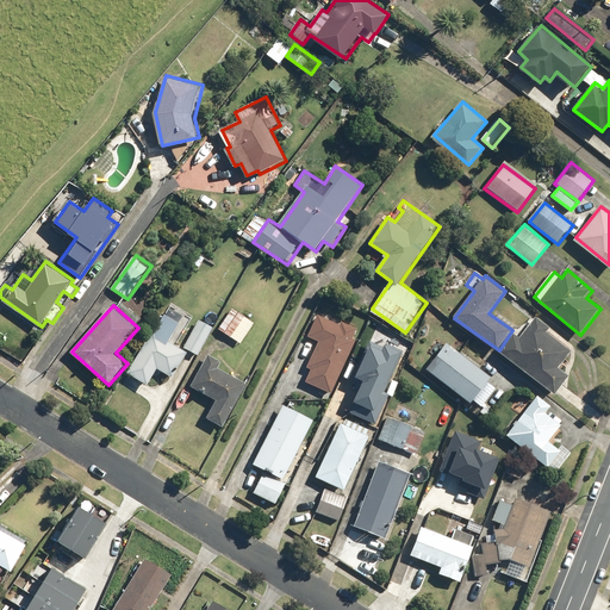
[(235,307),(219,328),(242,343),(256,323),(235,307)]
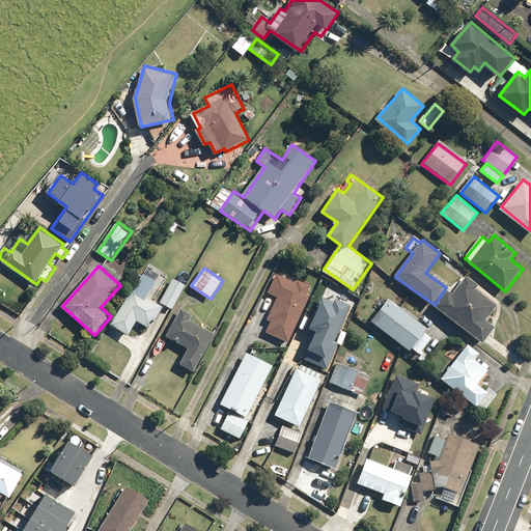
[(142,272),(112,324),(130,334),(138,320),(151,329),(164,306),(148,297),(158,280),(142,272)]
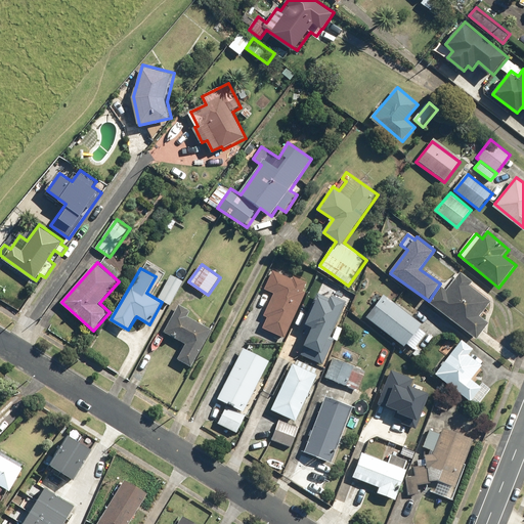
[(294,278),(274,269),(265,290),(274,294),(264,316),(268,318),(263,328),(286,339),(306,294),(303,293),(308,281),(295,275),(294,278)]
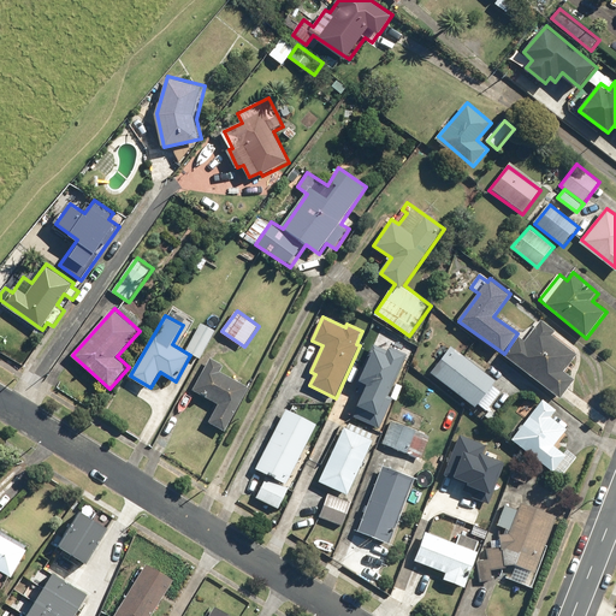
[(542,319),(527,341),(517,333),(504,354),(563,396),(576,377),(567,369),(579,353),(554,335),(557,330),(542,319)]
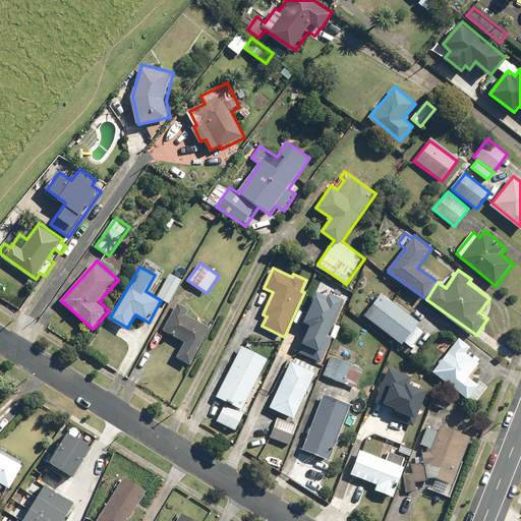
[(183,279),(171,273),(159,297),(171,303),(183,279)]
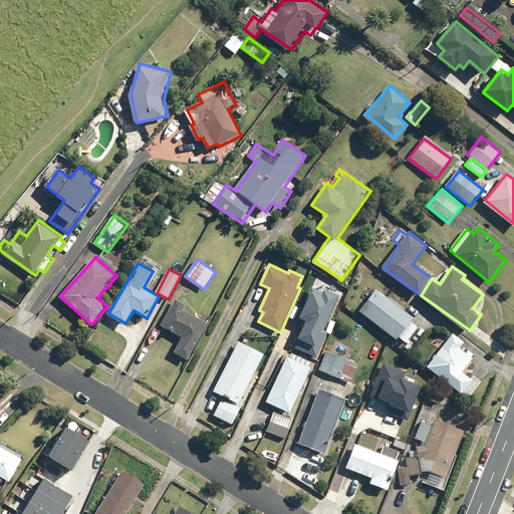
[(310,282),(299,306),(303,308),(298,317),(307,321),(295,348),(317,358),(328,334),(324,332),(341,295),(310,282)]
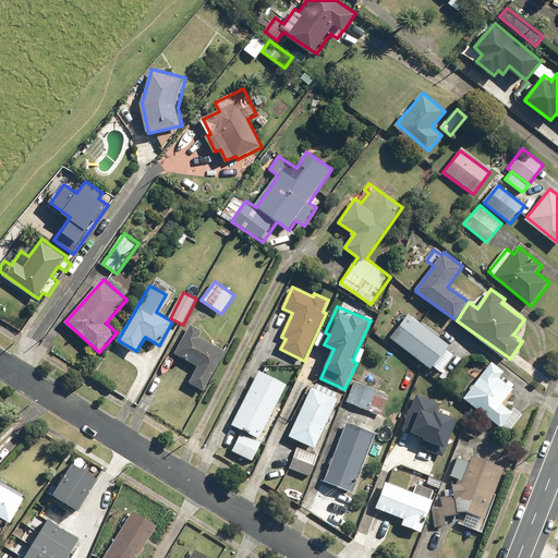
[(410,313),(391,337),(433,368),(435,365),(443,371),(455,355),(448,349),(451,344),(410,313)]
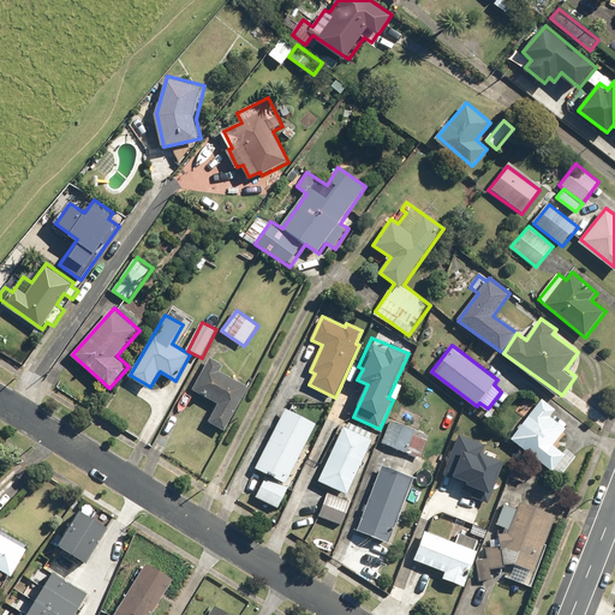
[(212,358),(195,389),(219,402),(209,422),(227,431),(251,387),(221,370),(224,365),(212,358)]
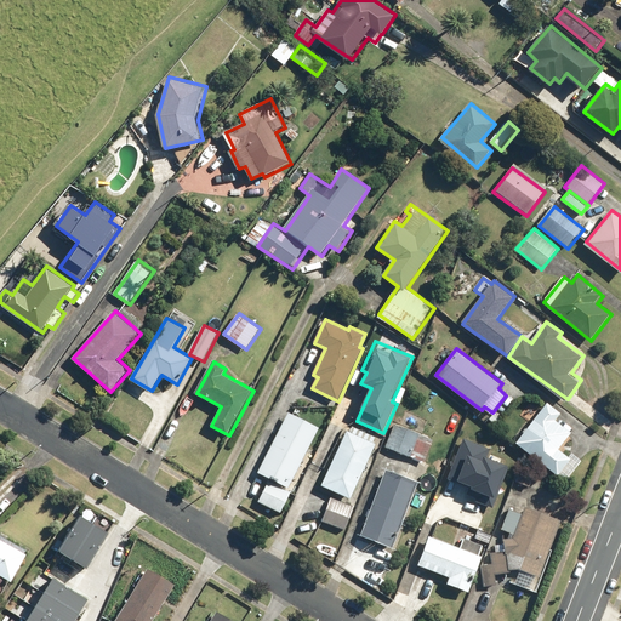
[(548,402),(518,444),(558,476),(560,473),(569,479),(584,460),(574,453),(570,457),(560,450),(574,432),(558,420),(563,412),(548,402)]
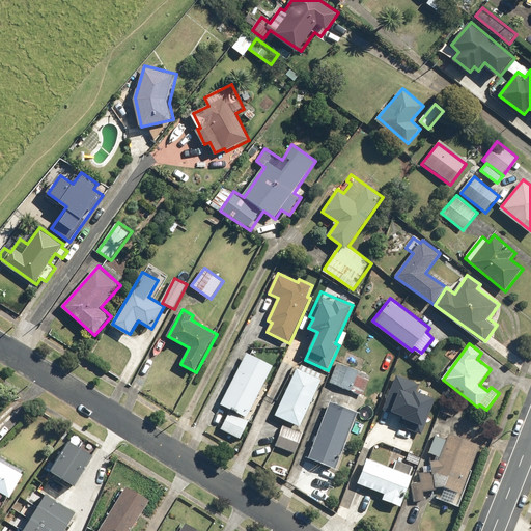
[(249,352),(222,403),(232,409),(222,428),(241,439),(251,420),(248,418),(275,365),(249,352)]
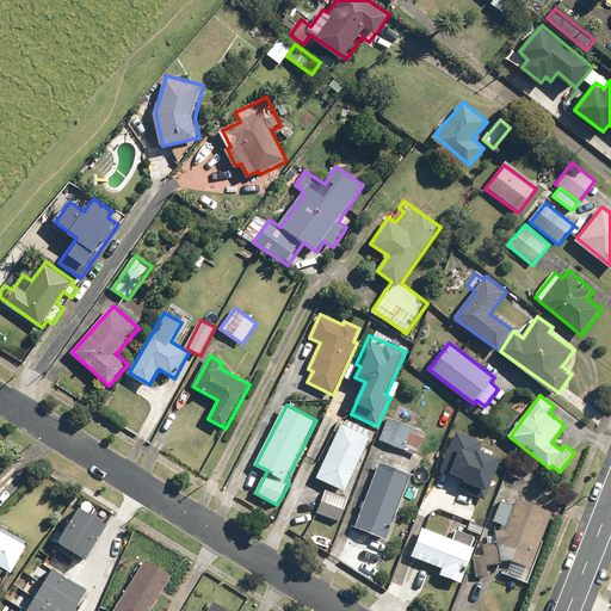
[(344,425),(319,477),(346,492),(372,437),(369,434),(372,425),(353,415),(347,426),(344,425)]
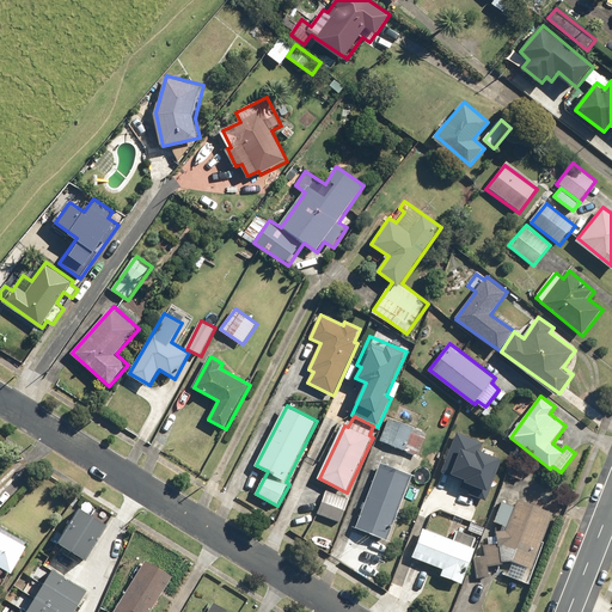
[(428,432),(402,422),(401,424),(389,421),(380,442),(389,446),(357,527),(387,539),(428,432)]
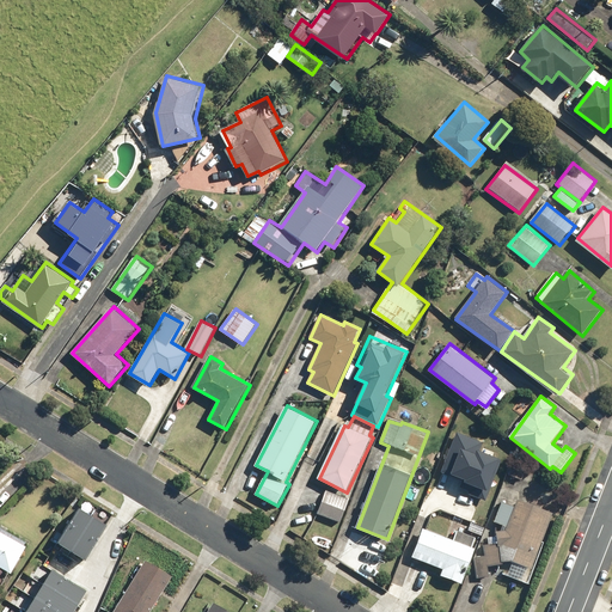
[(439,470),(484,485),(495,456),(473,448),(477,440),(453,432),(439,470)]
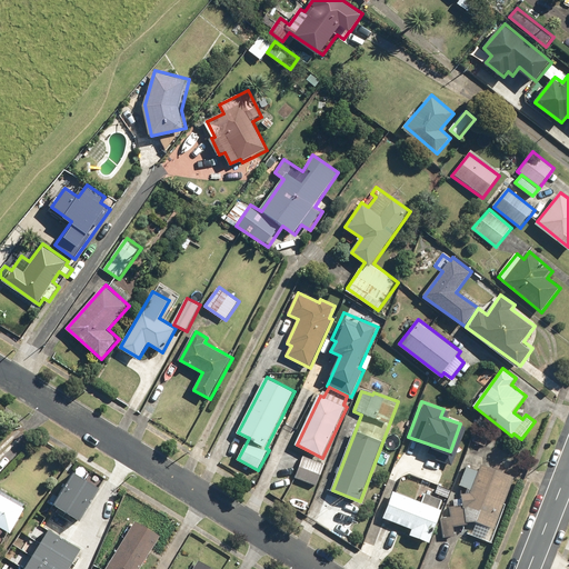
[(493,433),(480,428),(473,441),(487,448),(493,433)]
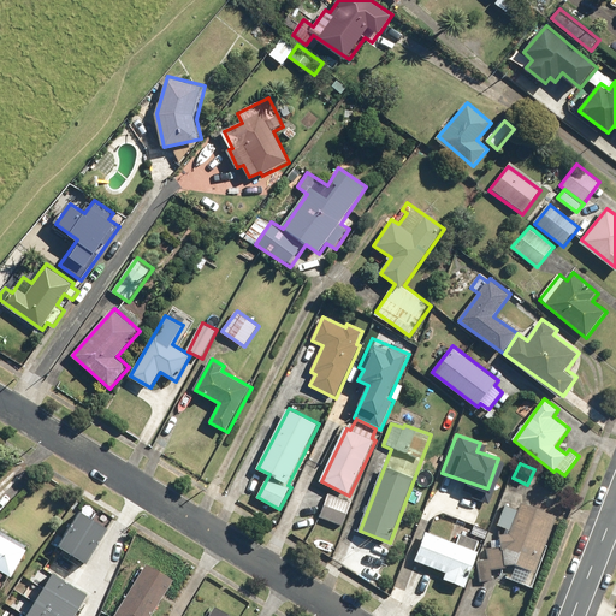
[(353,504),(330,495),(320,516),(343,527),(353,504)]
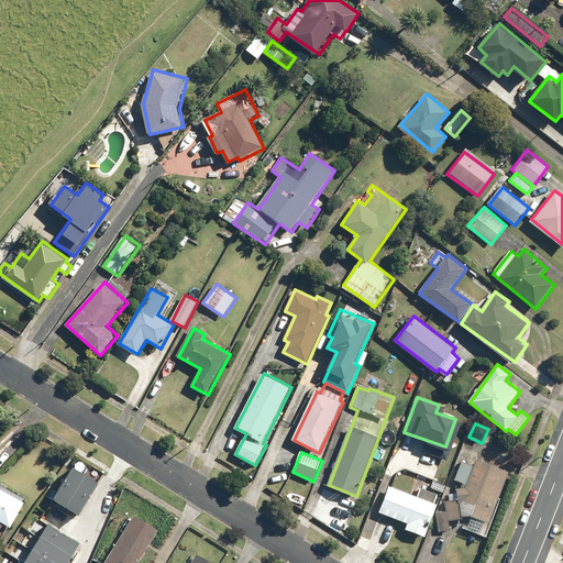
[(463,461),(455,478),(464,483),(457,498),(446,499),(448,512),(437,514),(439,531),(451,530),(451,520),(465,519),(464,517),(475,516),(471,526),(484,531),(487,522),(490,523),(512,473),(478,457),(474,466),(463,461)]
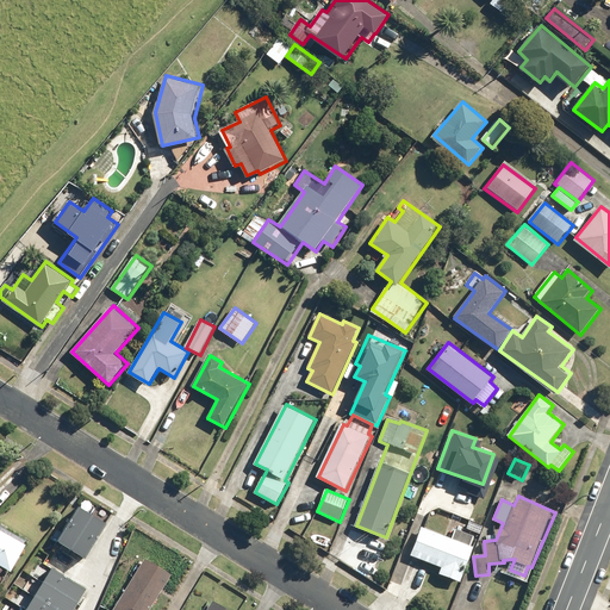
[(78,505),(56,540),(83,556),(105,522),(78,505)]
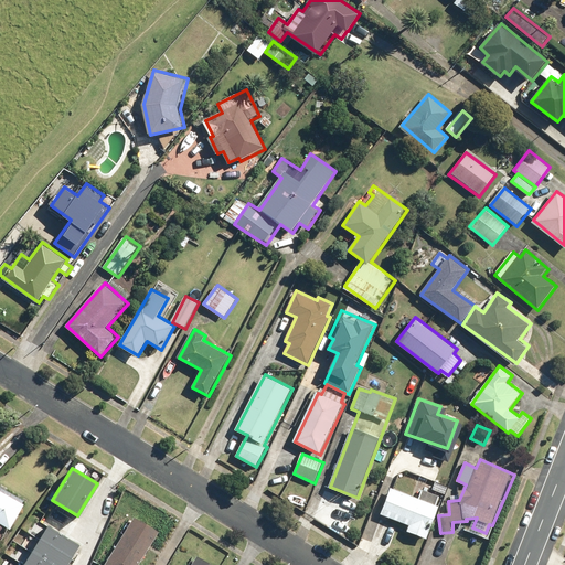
[(419,497),(392,487),(382,515),(409,525),(407,531),(427,537),(432,525),(434,526),(441,507),(436,505),(439,496),(423,489),(419,497)]
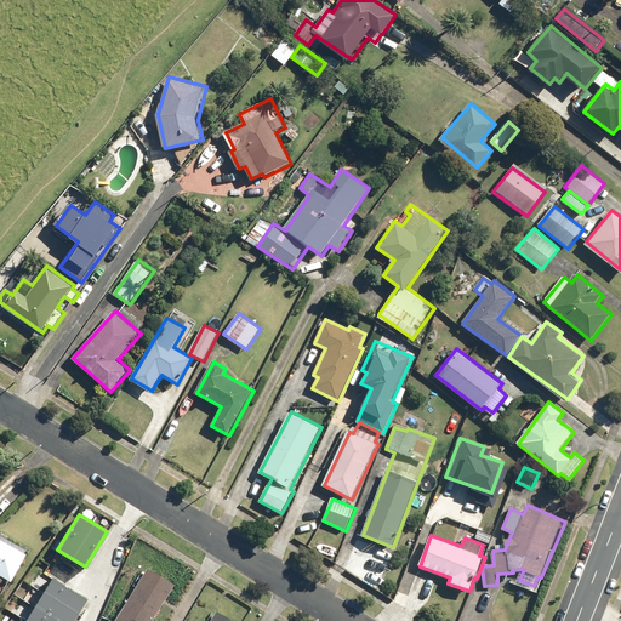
[(0,574),(13,582),(29,556),(0,537),(0,574)]
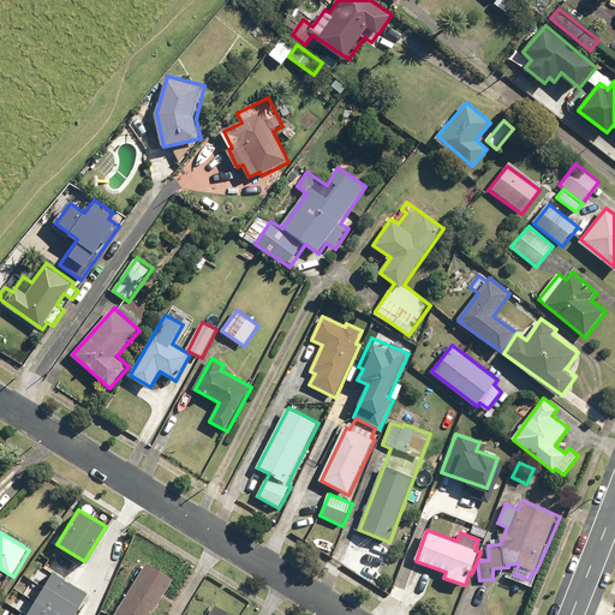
[(148,562),(114,614),(153,614),(175,579),(148,562)]
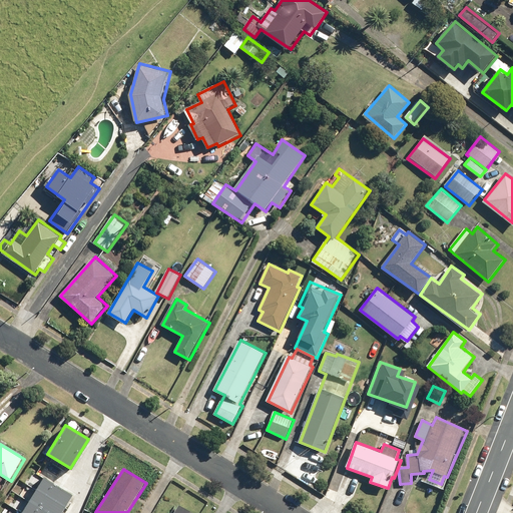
[(43,475),(36,487),(65,505),(72,493),(43,475)]
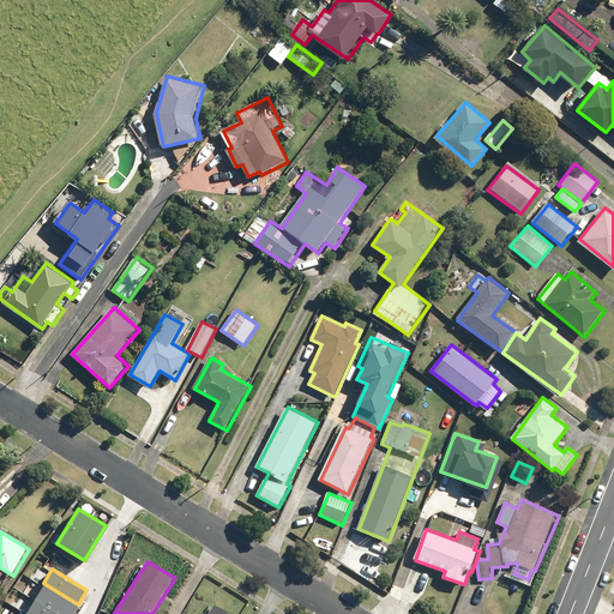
[(35,597),(62,613),(71,613),(78,605),(43,583),(35,597)]
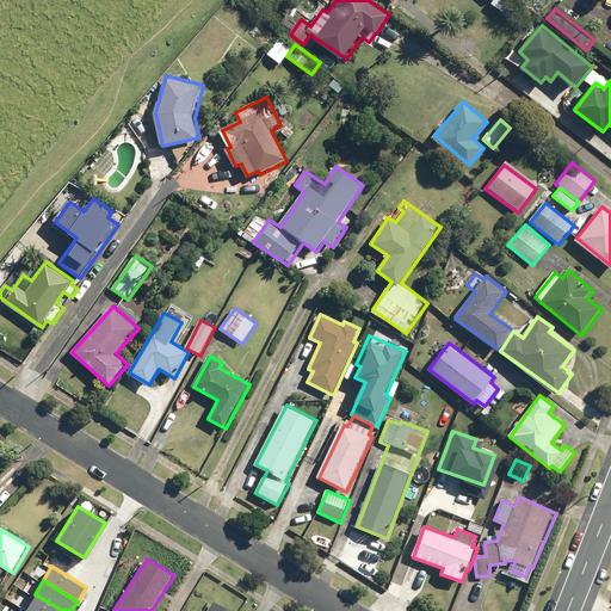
[(62,610),(35,594),(25,609),(29,610),(62,610)]
